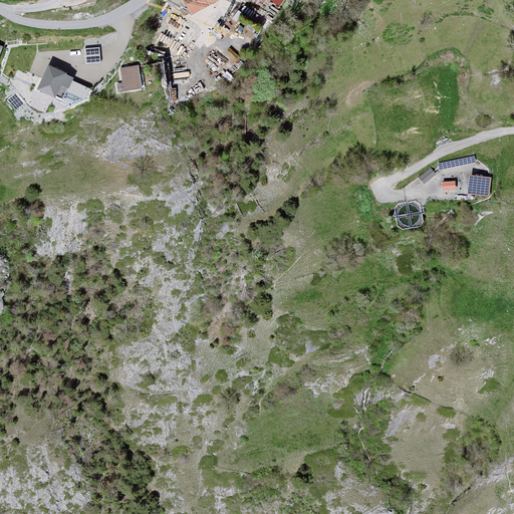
[(187,0),(193,10),(212,0),(187,0)]
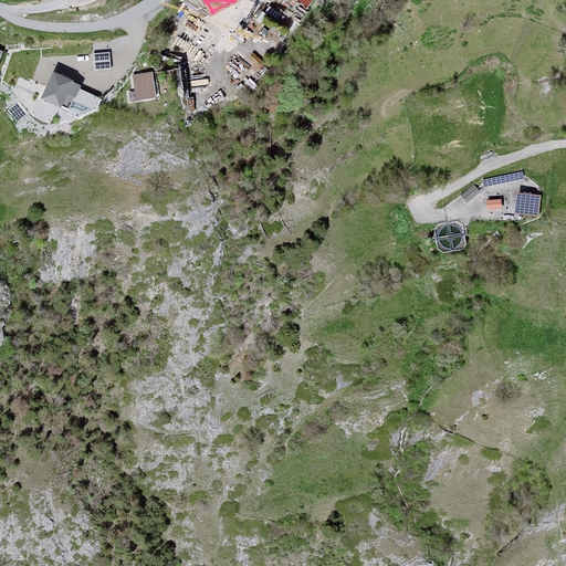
[(94,54),(95,69),(109,67),(108,54),(94,54)]
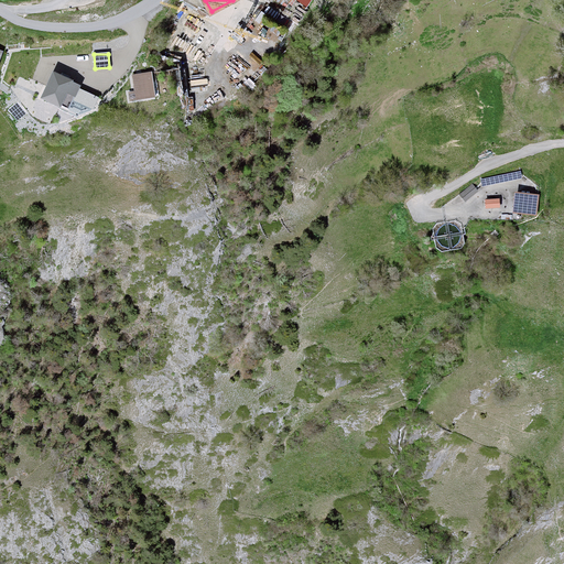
[(155,95),(151,72),(132,75),(136,90),(129,91),(130,98),(155,95)]
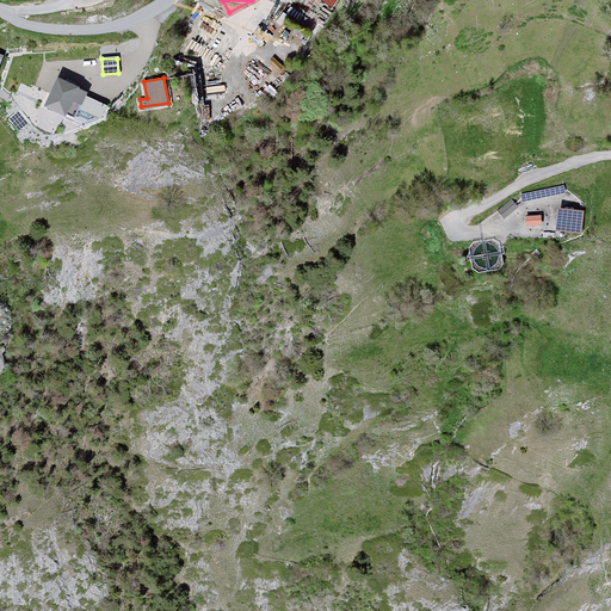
[(104,103),(57,80),(47,103),(74,116),(78,107),(98,117),(104,103)]
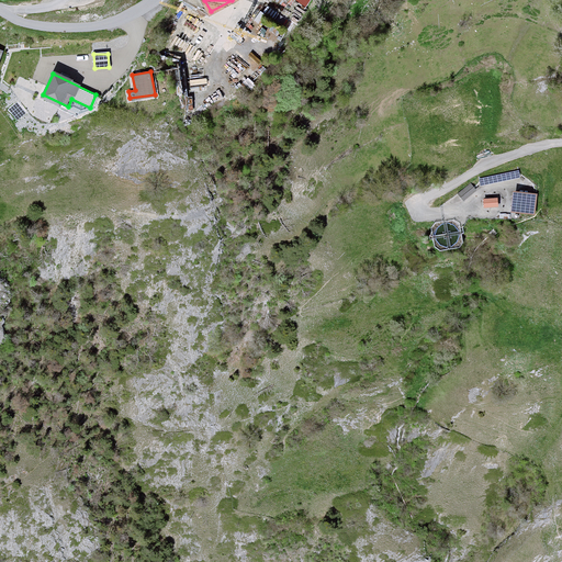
[(461,194),(465,199),(474,190),(470,186),(461,194)]
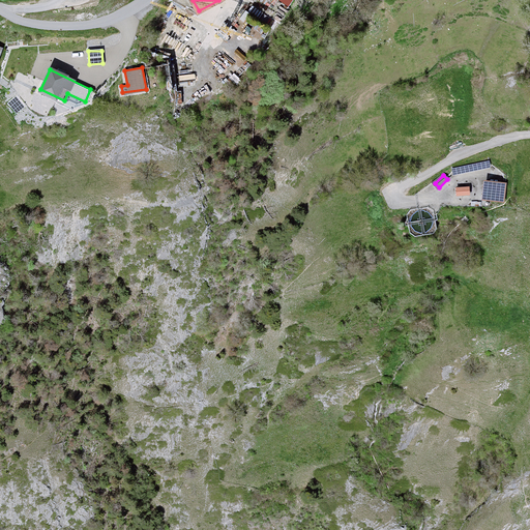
[(506,182),(484,180),(482,198),(503,201),(506,182)]
